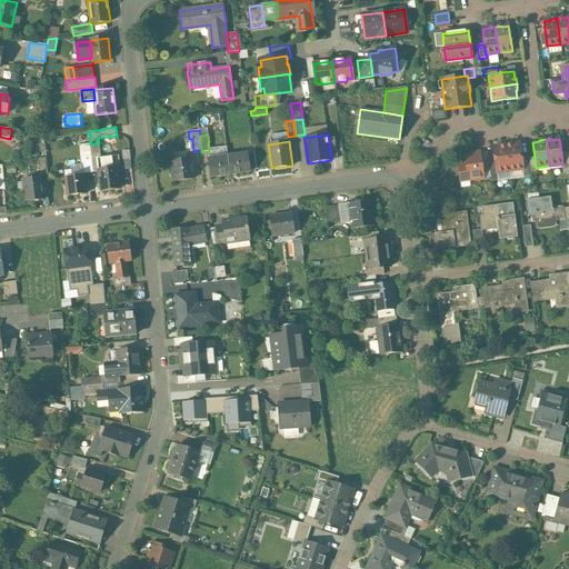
[(99,143),(90,145),(91,156),(97,156),(100,156),(100,155),(99,143)]
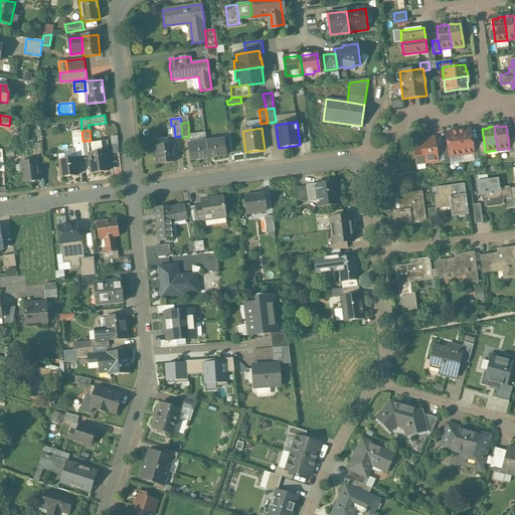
[(470,130),(464,131),(464,130),(458,131),(462,155),(473,154),(473,153),(472,144),(470,130)]
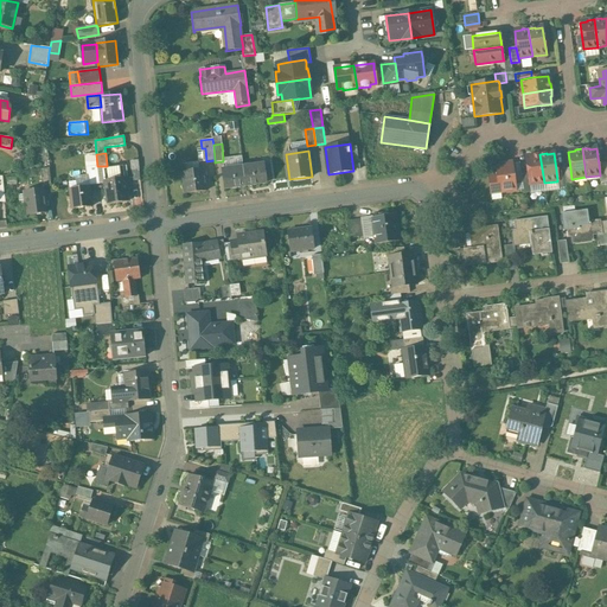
[(540,154),(534,155),(534,157),(526,158),(528,173),(530,185),(544,183),(540,154)]
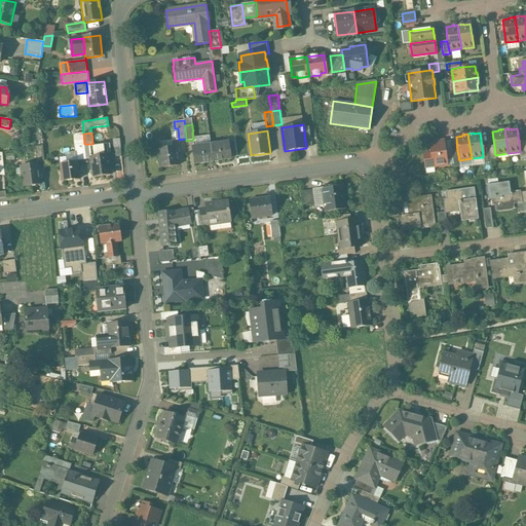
[(210,136),(193,138),(193,140),(192,140),(193,147),(211,145),(210,136)]
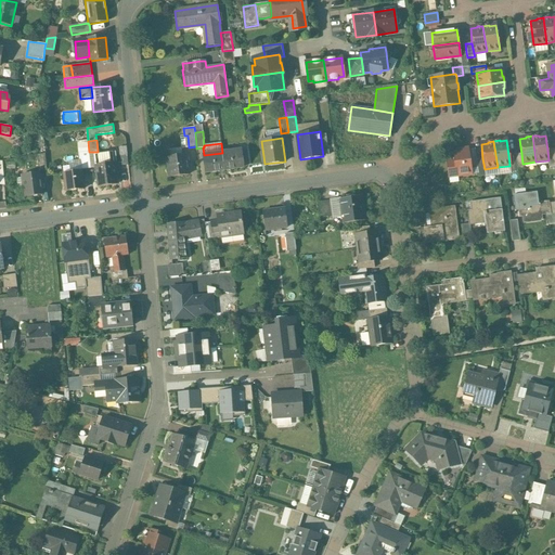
[(181,149),(166,151),(170,177),(189,175),(185,155),(182,155),(181,149)]
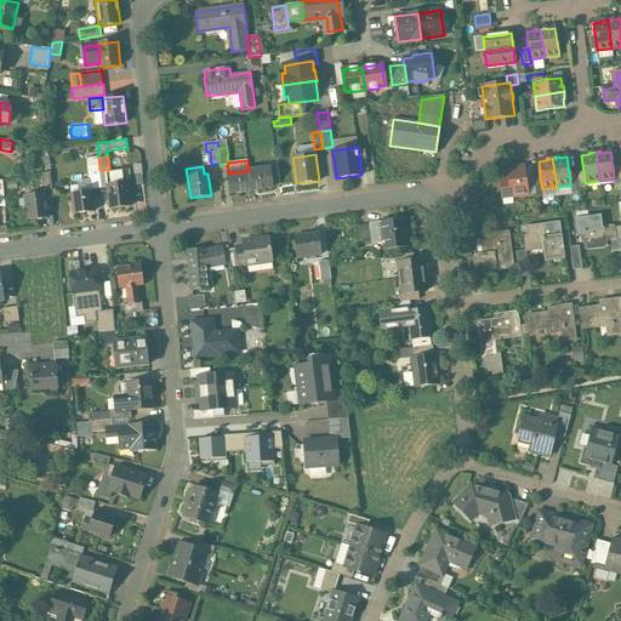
[(524,166),(511,169),(508,174),(508,181),(501,182),(502,198),(528,194),(527,189),(524,167),(524,166)]
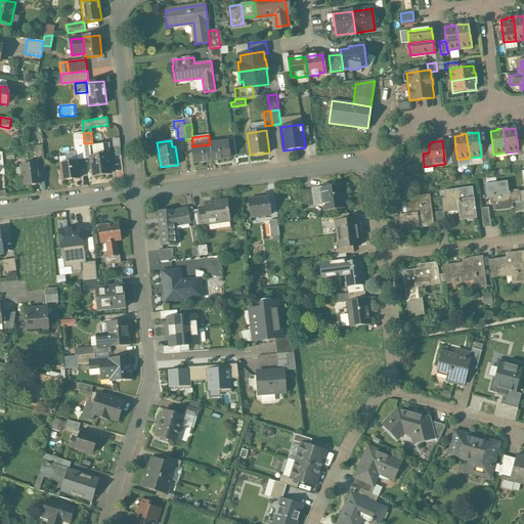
[(448,140),(442,141),(444,160),(450,159),(450,150),(448,140)]
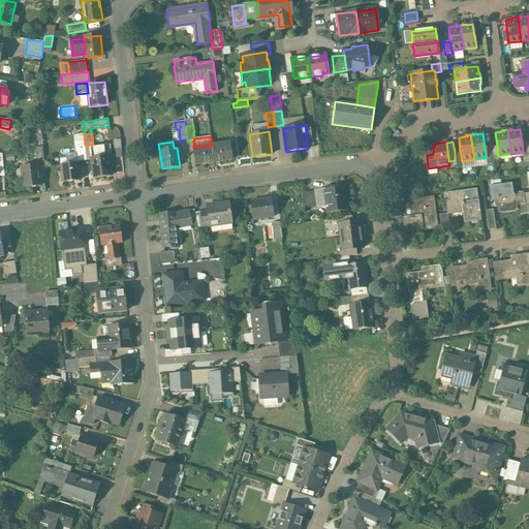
[(232,159),(230,143),(212,146),(214,162),(232,159)]
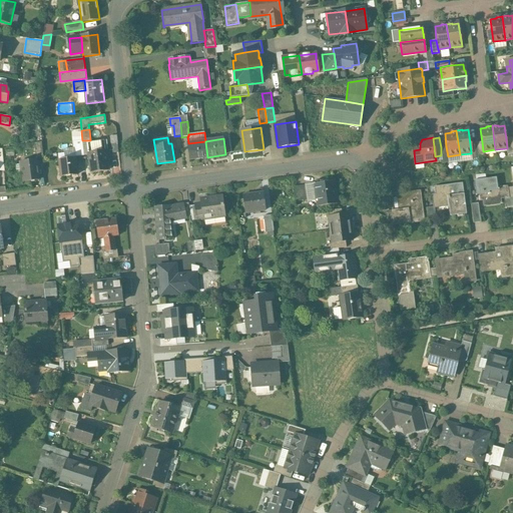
[(82,140),(75,141),(77,156),(83,156),(82,140)]
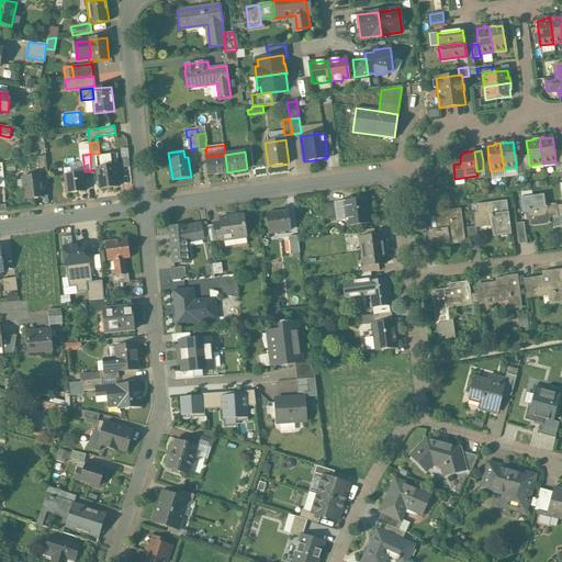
[(116,154),(99,156),(99,154),(96,154),(96,157),(100,189),(119,187),(116,172),(120,172),(116,154)]
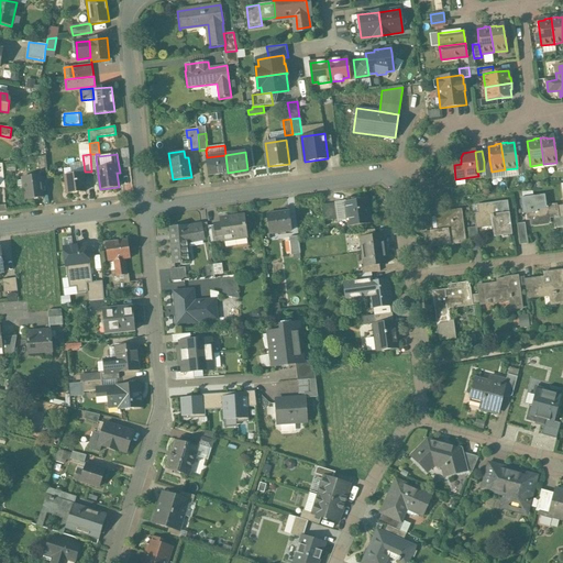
[(45,155),(37,157),(40,173),(47,172),(45,155)]
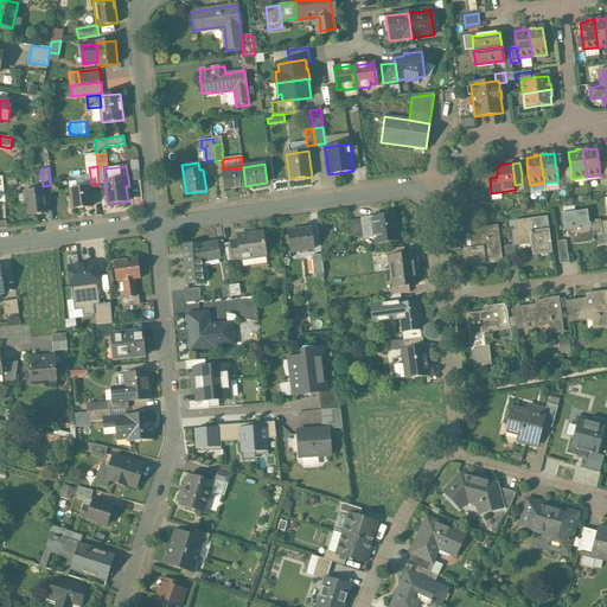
[(223,170),(222,170),(224,189),(246,186),(243,167),(223,170)]
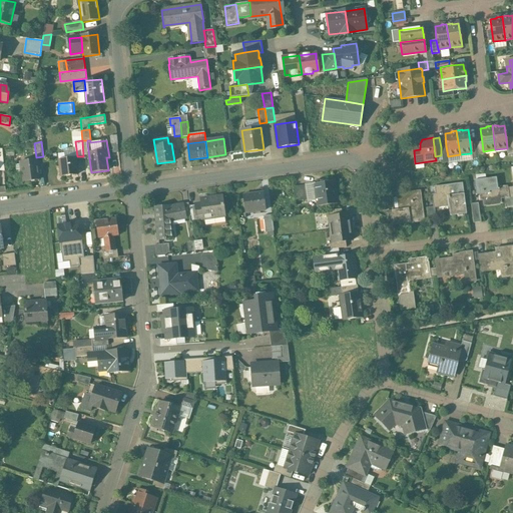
[(476,142),(470,143),(471,152),(471,153),(472,159),(478,158),(478,156),(476,142)]
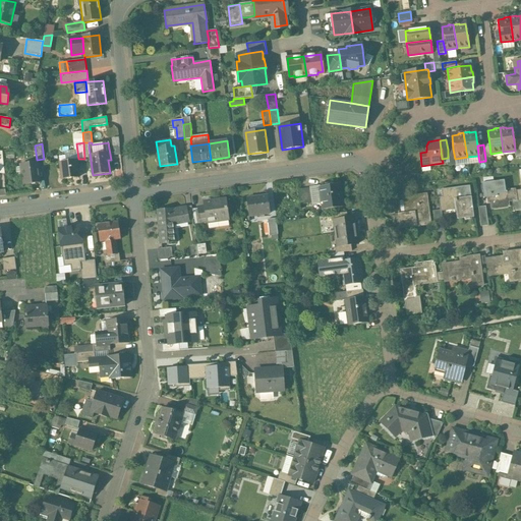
[(489,145),(483,145),(485,159),(491,158),(491,154),(490,154),(489,145)]
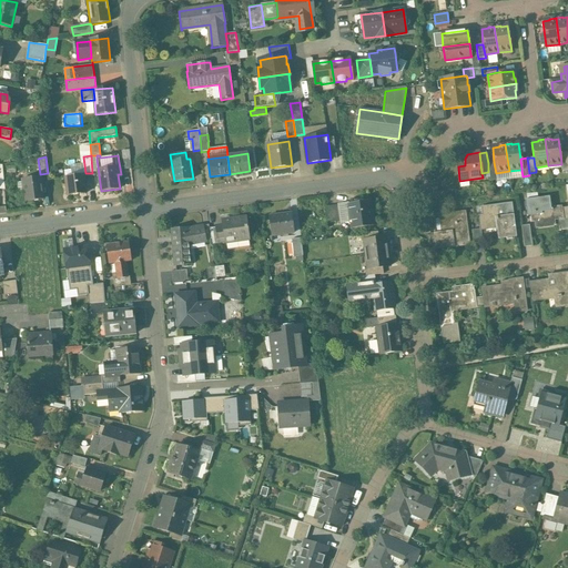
[(494,162),(488,163),(488,172),(490,181),(497,180),(496,173),(494,162)]
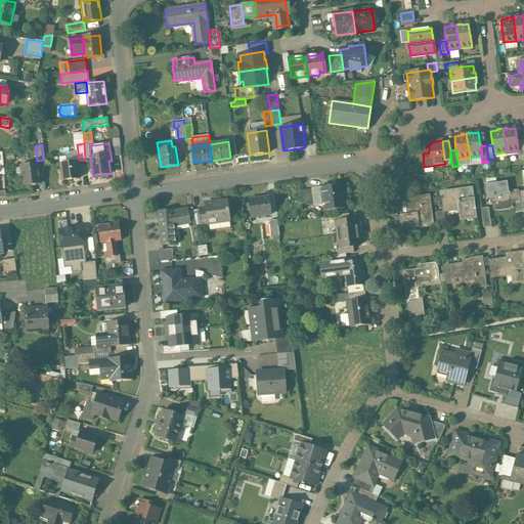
[(77,162),(60,164),(62,180),(79,178),(77,162)]
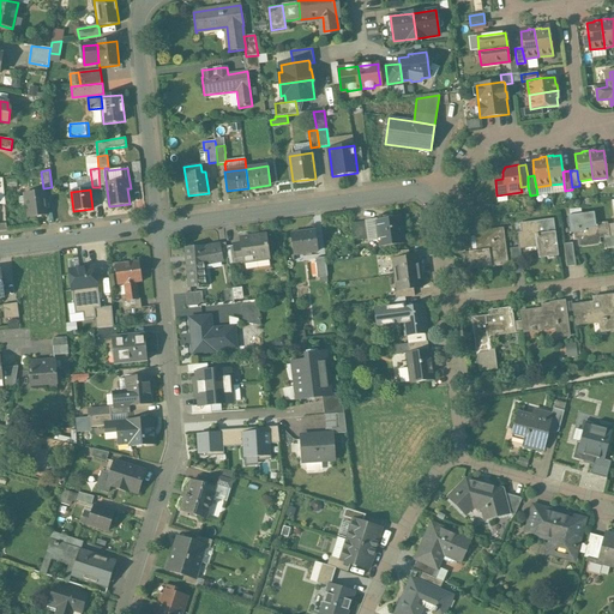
[(44,191),(24,194),(25,209),(26,208),(28,217),(48,215),(44,191)]
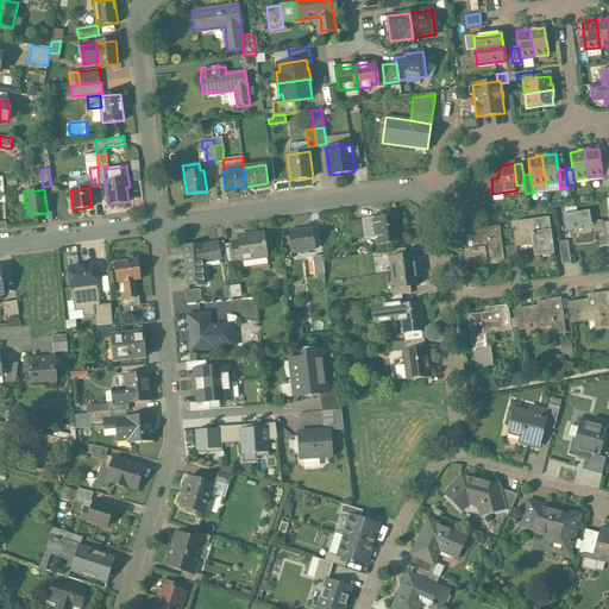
[(469,201),(453,203),(454,211),(470,209),(469,201)]
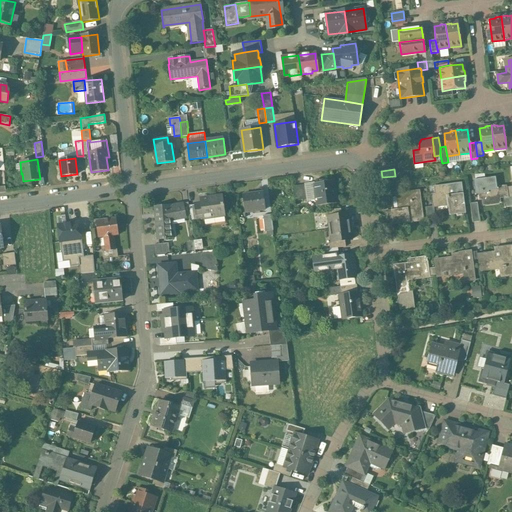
[(395,176),(382,177),(383,184),(396,183),(395,176)]
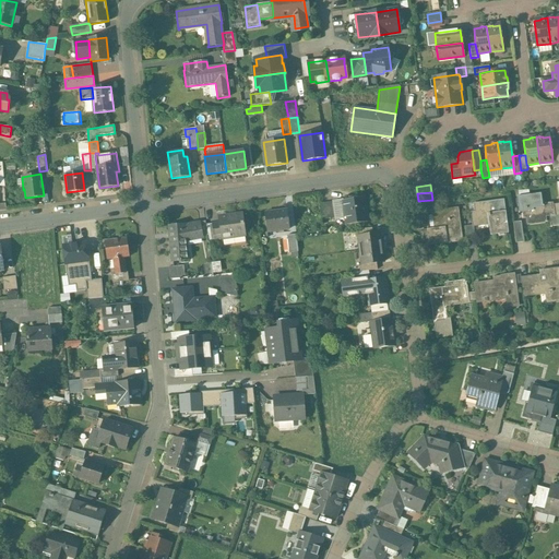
[(540,193),(516,197),(519,212),(524,212),(526,224),(546,221),(546,217),(549,216),(555,216),(554,204),(543,205),(540,193)]
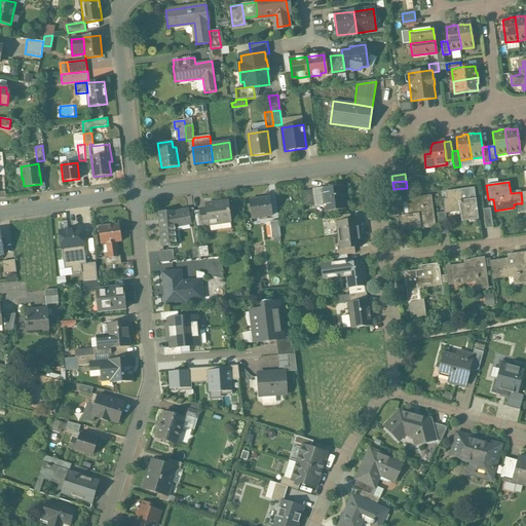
[(342,186),(323,188),(324,193),(323,194),(324,205),(325,204),(326,212),(345,210),(342,186)]
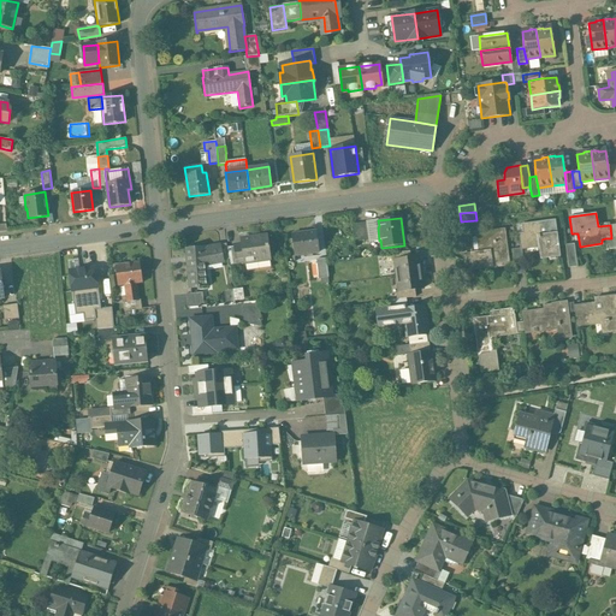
[(378,220),(367,223),(369,241),(369,242),(379,241),(378,227),(379,226),(378,220)]
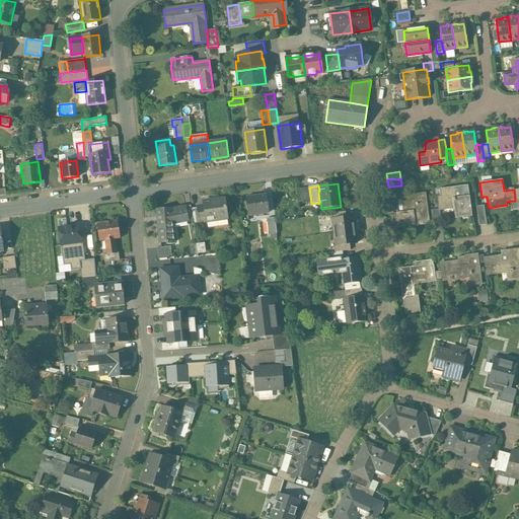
[(467,186),(440,189),(441,197),(437,197),(438,207),(453,205),(455,219),(471,217),(467,186)]
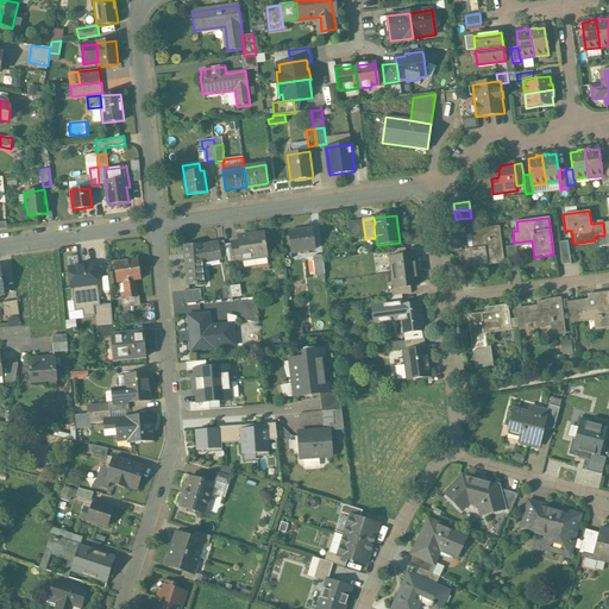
[(363,220),(347,223),(350,239),(365,238),(363,220)]
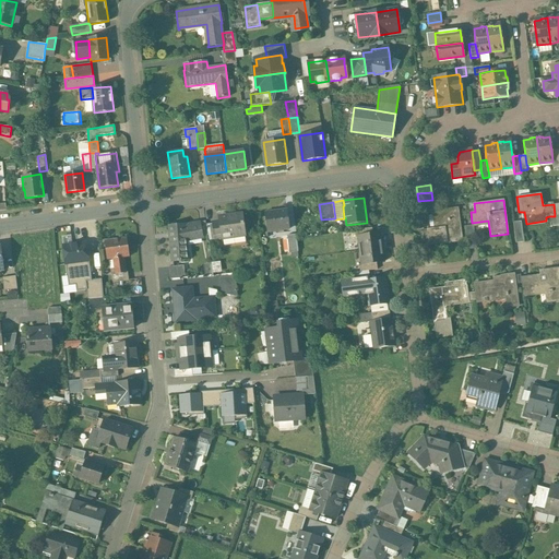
[(558,203),(554,204),(555,216),(549,216),(550,227),(558,225),(558,203)]
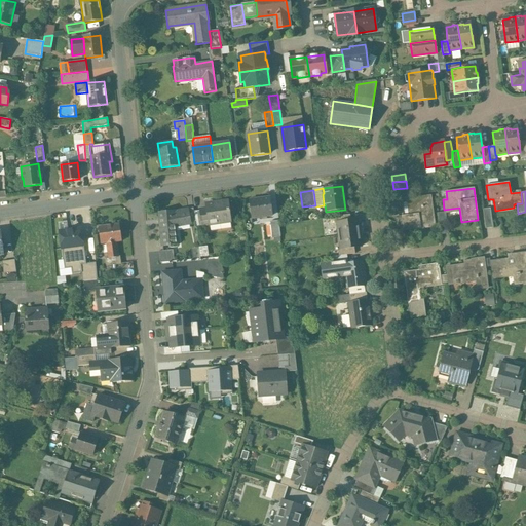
[(429,197),(409,200),(411,216),(403,218),(405,230),(406,230),(434,226),(429,197)]
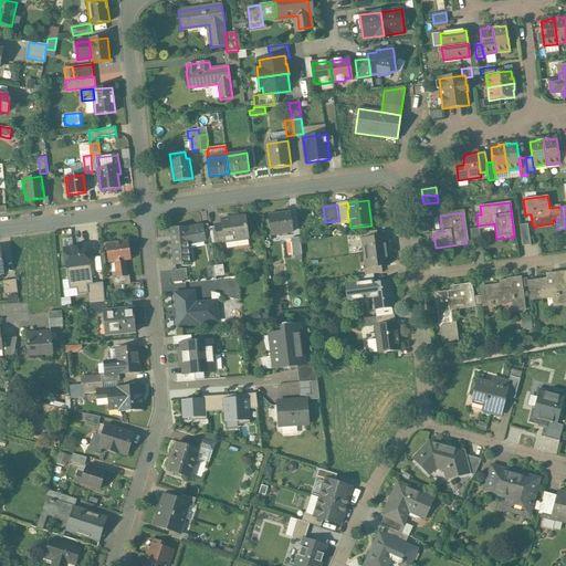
[(291,213),(269,216),(271,234),(293,232),(291,213)]
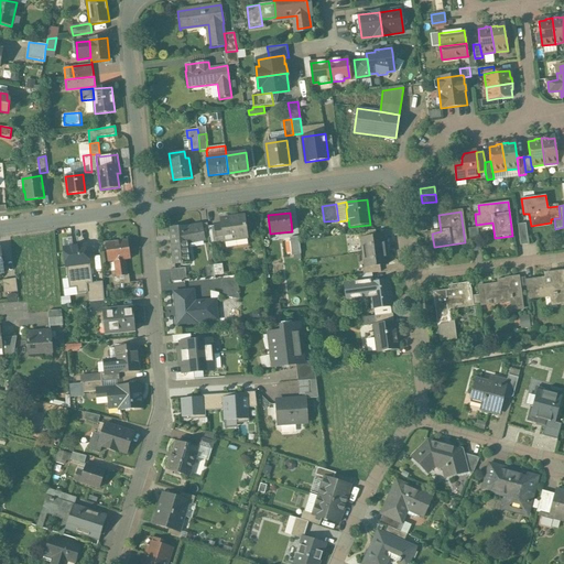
[(245,216),(220,219),(221,225),(224,241),(248,238),(245,216)]
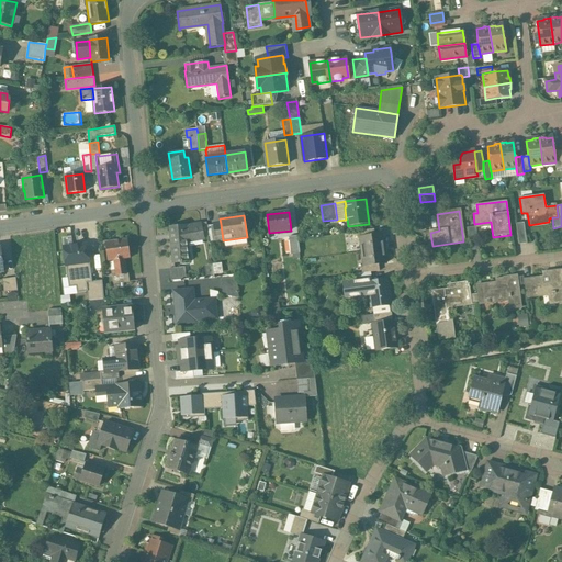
[(206,223),(200,224),(201,224),(203,238),(209,238),(208,226),(206,223)]
